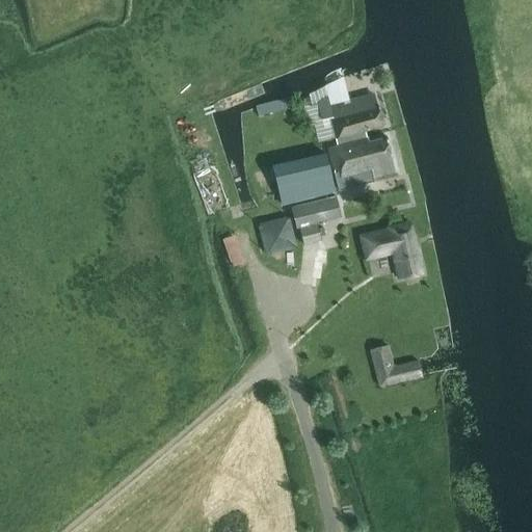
[(372,95),(329,105),(325,90),(309,95),(311,103),(302,105),(308,125),(313,124),(317,141),(382,125),(377,105),(375,105),(372,95)]
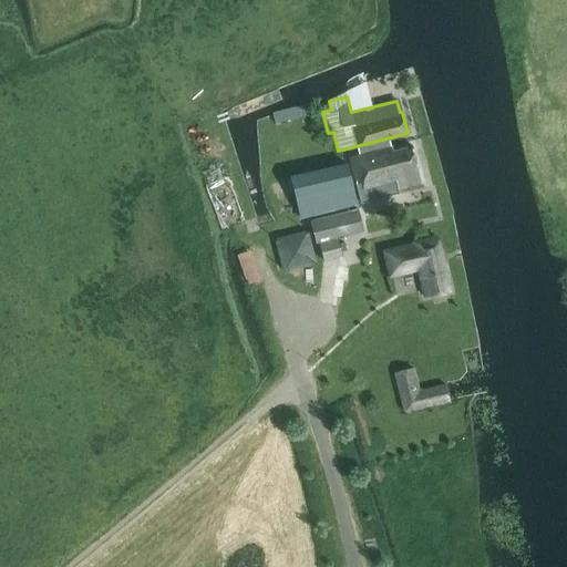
[(421,183),(411,146),(393,151),(391,147),(351,157),(362,203),(399,193),(399,189),(421,183)]
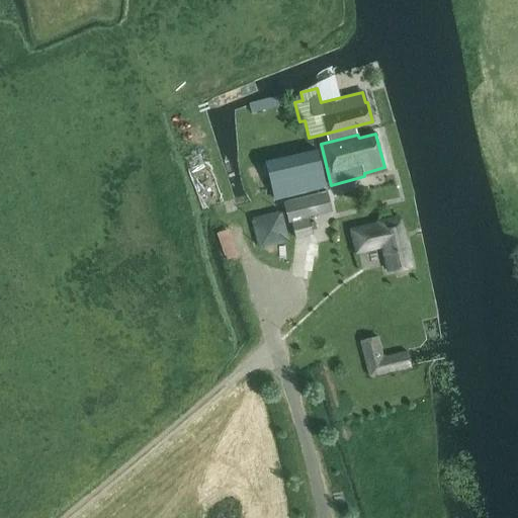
[(326,186),(317,149),(265,161),(274,198),(326,186)]
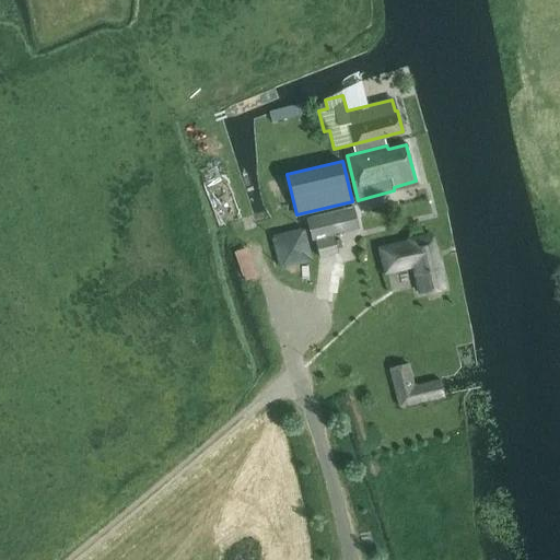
[(306,219),(310,232),(357,221),(353,206),(306,219)]
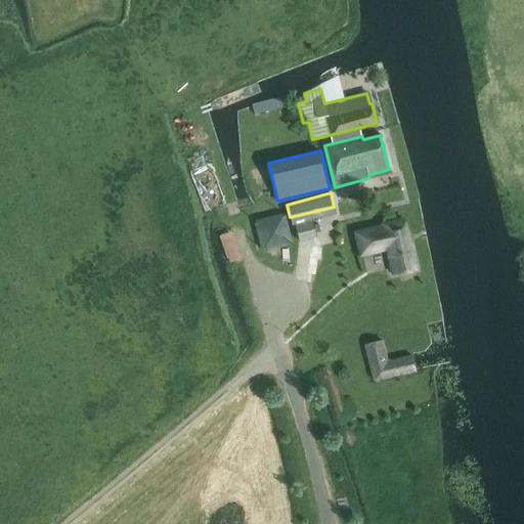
[(336,213),(334,207),(290,217),(292,224),(295,223),(299,239),(316,235),(313,219),(336,213)]
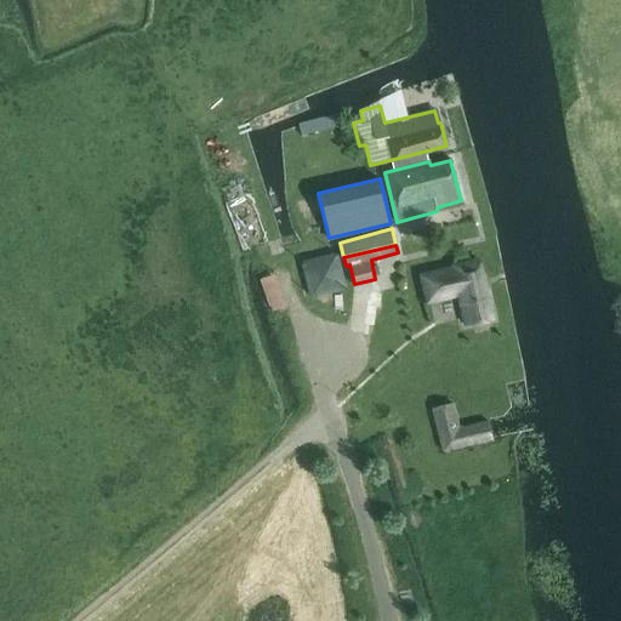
[(297,266),(306,301),(334,295),(325,258),(297,266)]
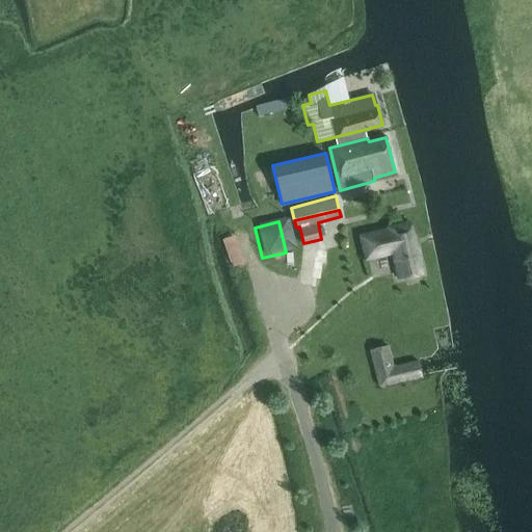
[(421,272),(409,221),(388,227),(388,230),(361,236),(366,259),(393,253),(399,277),(421,272)]
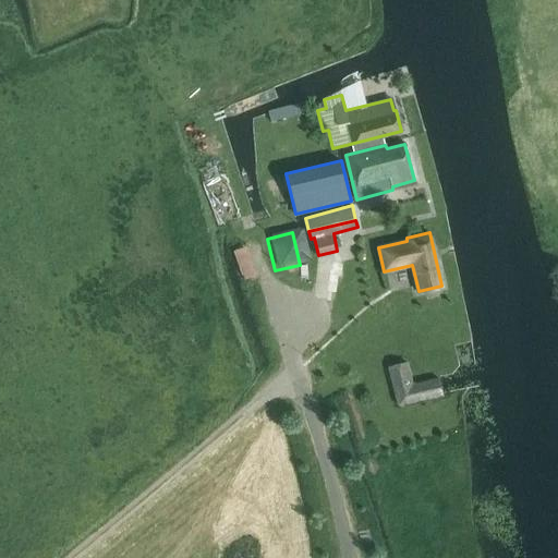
[(241,254),(246,279),(259,277),(253,252),(241,254)]
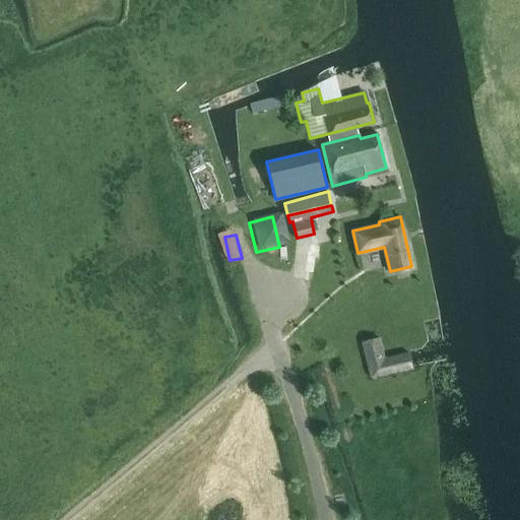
[(213,263),(228,260),(223,242),(209,245),(213,263)]
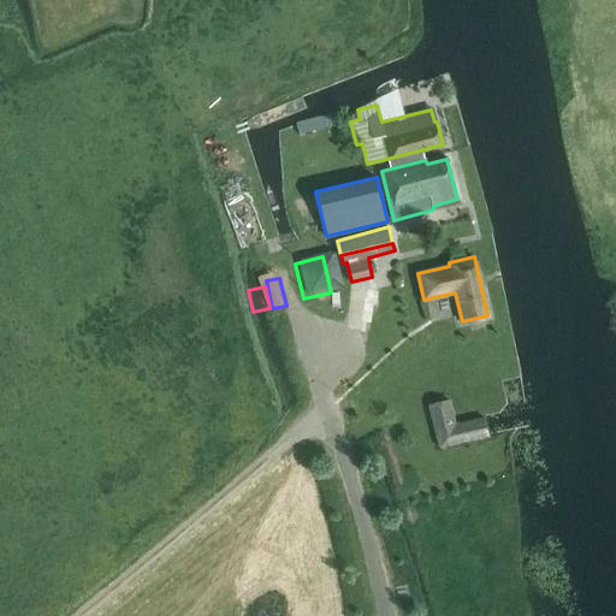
[(440,446),(489,434),(484,418),(455,424),(450,400),(431,404),(440,446)]
